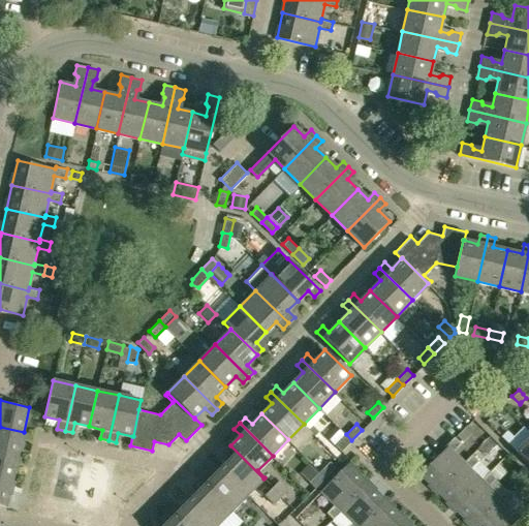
[(336,425),(325,435),(336,444),(345,434),(336,425)]
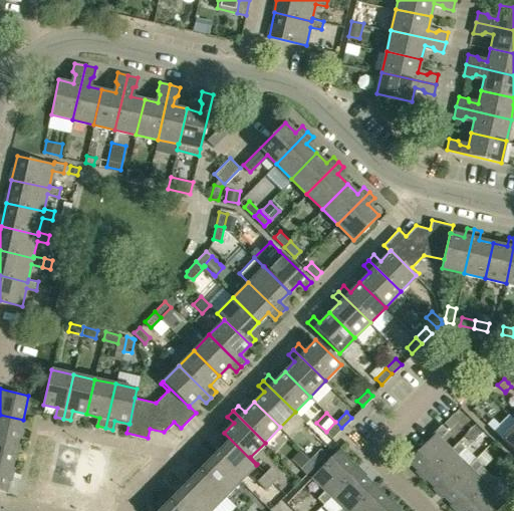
[(453,413),(445,421),(450,427),(459,419),(453,413)]
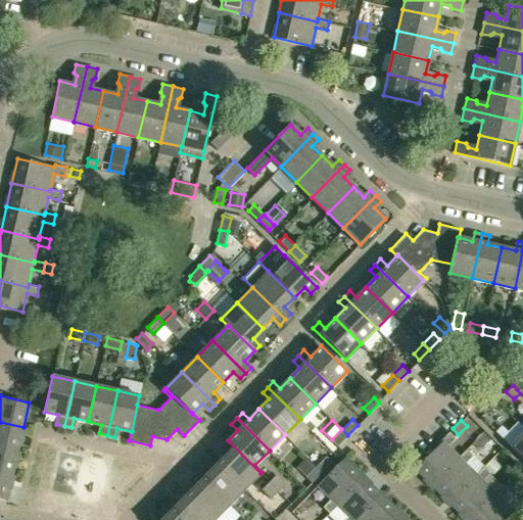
[(0,446),(17,452),(24,427),(0,422),(0,446)]
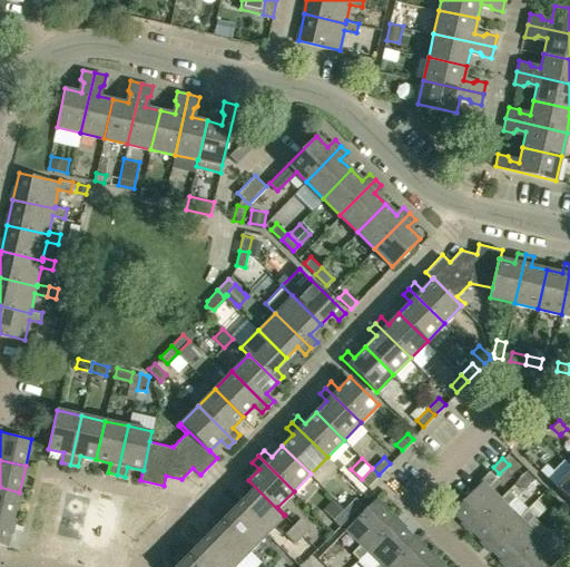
[(373,468),(362,479),(369,486),(379,475),(373,468)]
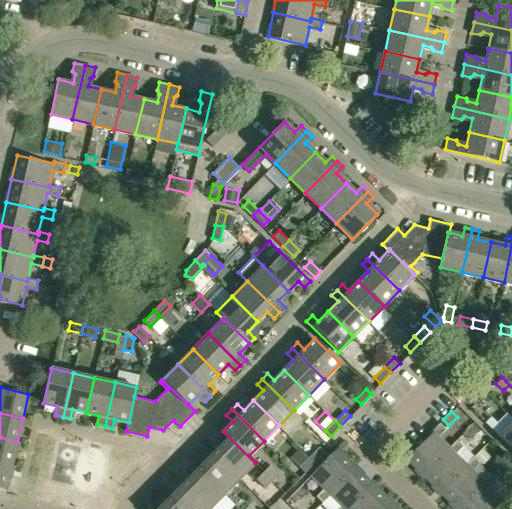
[(451,448),(449,446),(438,436),(446,428),(440,422),(431,430),(433,432),(407,458),(424,475),(451,448)]
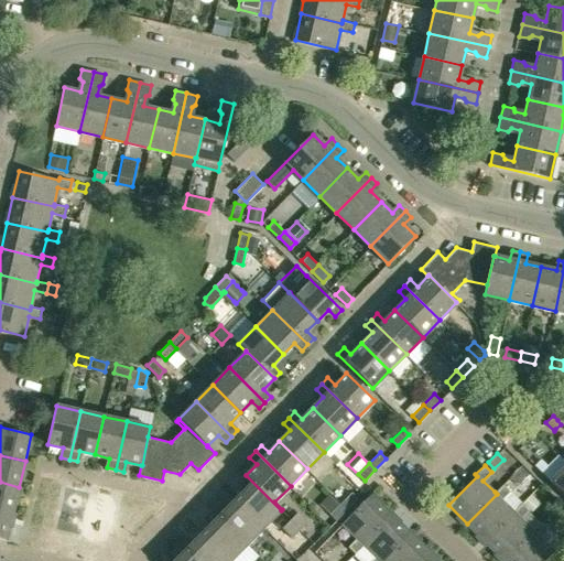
[(563,466),(551,481),(563,494),(563,466)]
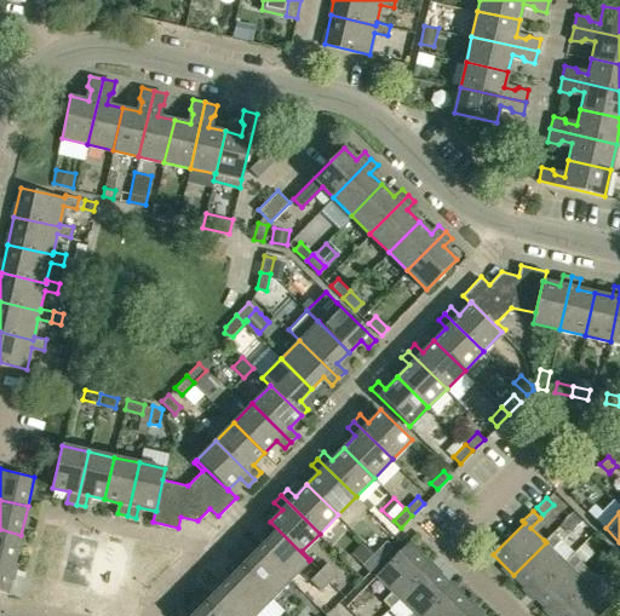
[(291,579),(309,560),(270,522),(264,529),(271,536),(260,548),(291,579)]
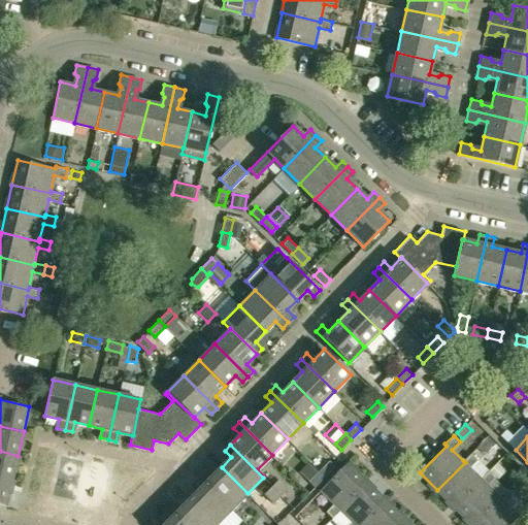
[(476,456),(482,451),(477,447),(472,452),(476,456)]
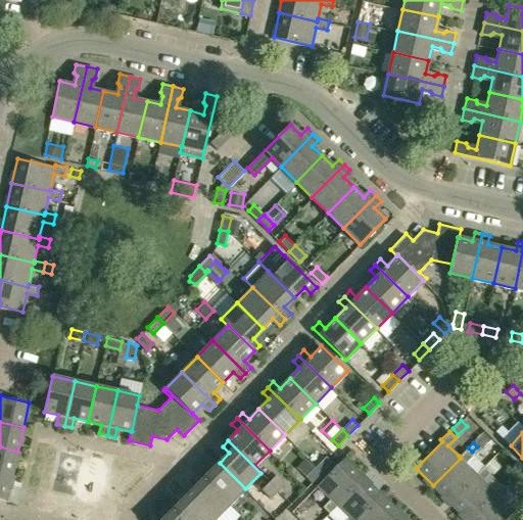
[(0,472),(12,475),(17,452),(0,446),(0,472)]
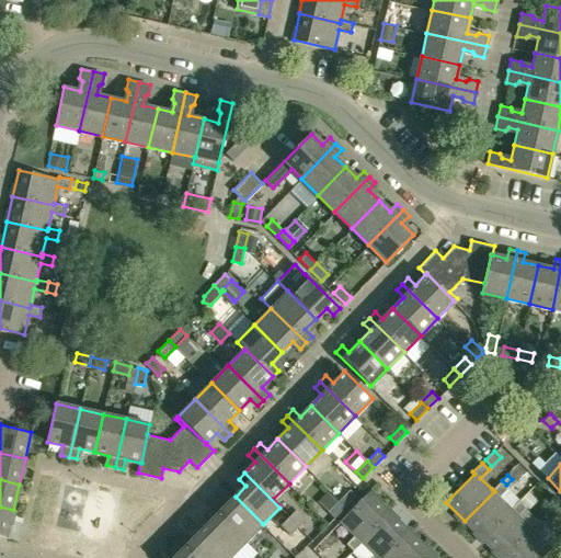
[(513,510),(511,508),(499,497),(507,488),(501,481),(492,489),(494,491),(465,521),(483,539),(513,510)]
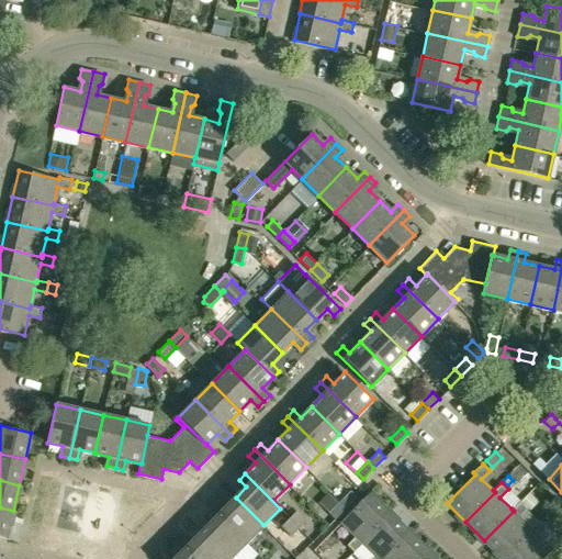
[(350,490),(339,501),(346,506),(357,495),(350,490)]
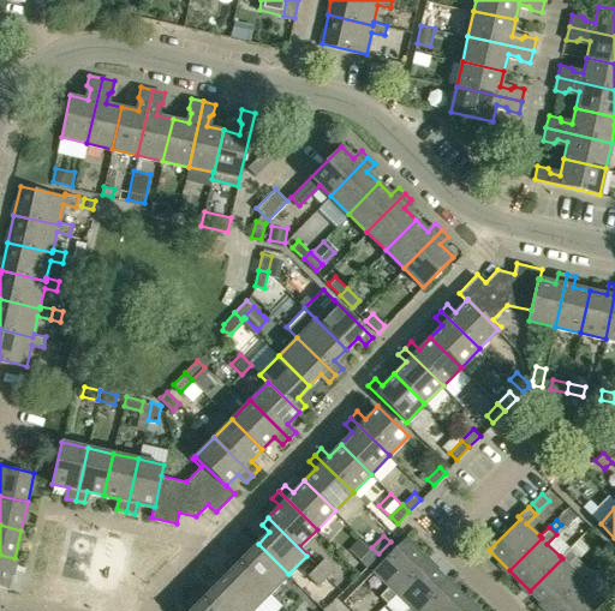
[(394,591),(427,558),(405,537),(372,569),(389,585),(380,594),(387,601),(396,593),(394,591)]
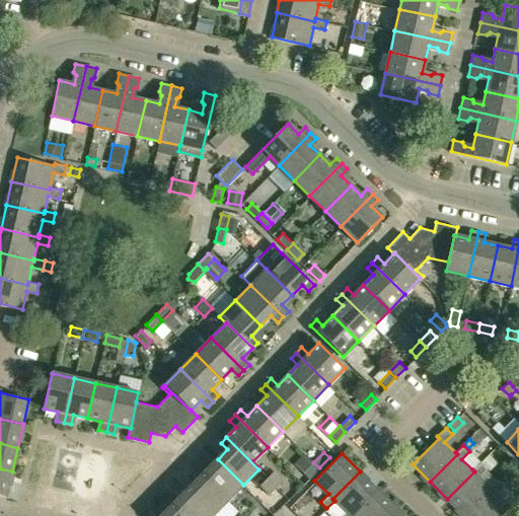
[(489,454),(480,462),(490,470),(497,462),(489,454)]
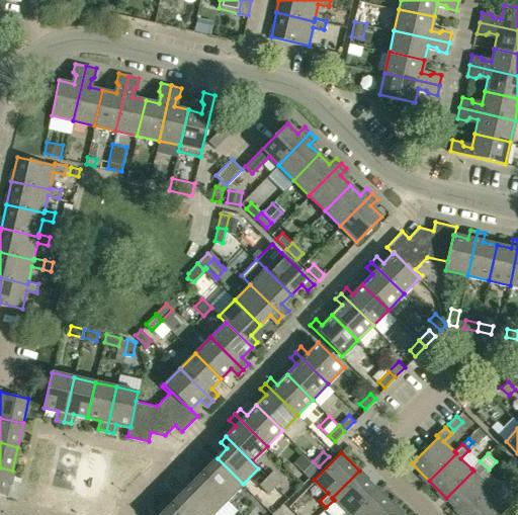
[(228,499),(243,484),(218,458),(207,468),(200,461),(195,467),(228,499)]
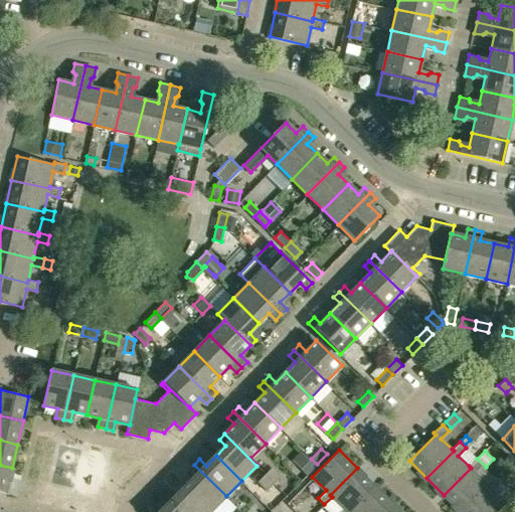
[(461,511),(488,485),(486,483),(475,472),(483,465),(477,458),(469,466),(471,468),(444,495),(461,511)]
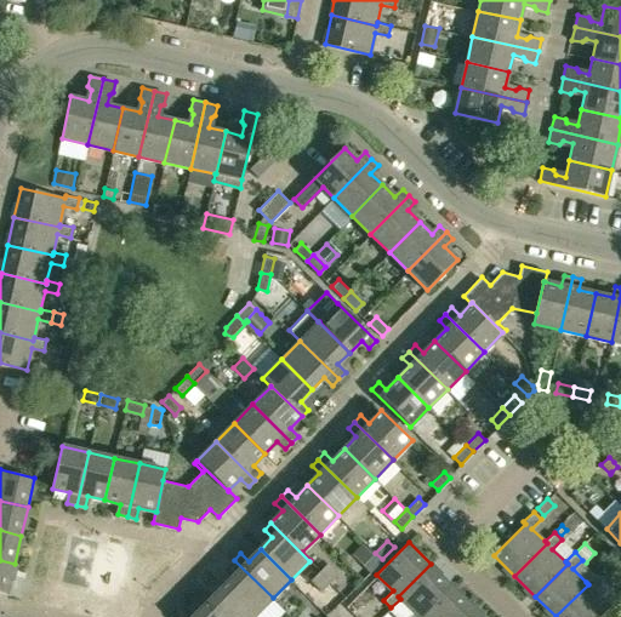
[(375,553),(363,565),(370,571),(382,559),(375,553)]
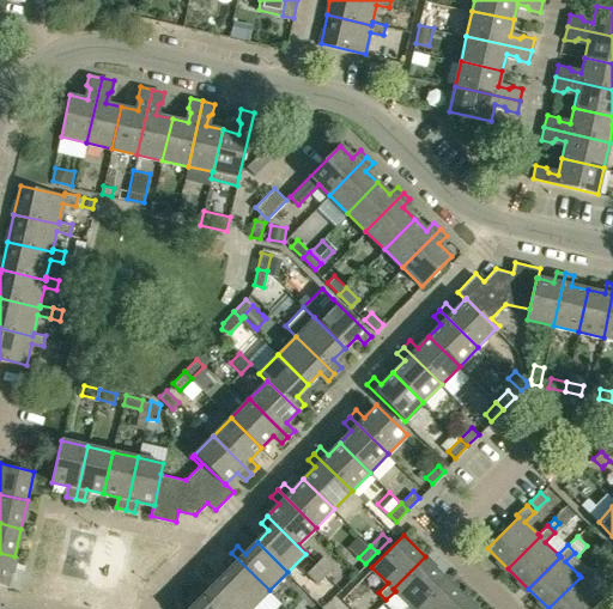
[(319,550),(310,559),(325,573),(333,565),(319,550)]
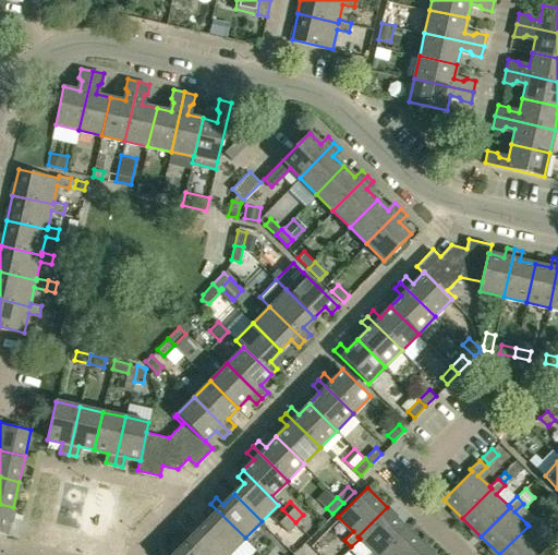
[(0,531),(8,533),(13,507),(0,504),(0,531)]
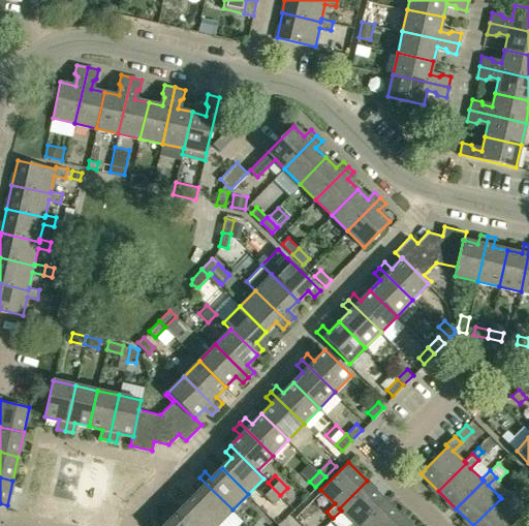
[(216,525),(232,509),(199,477),(194,483),(200,490),(190,500),(216,525)]
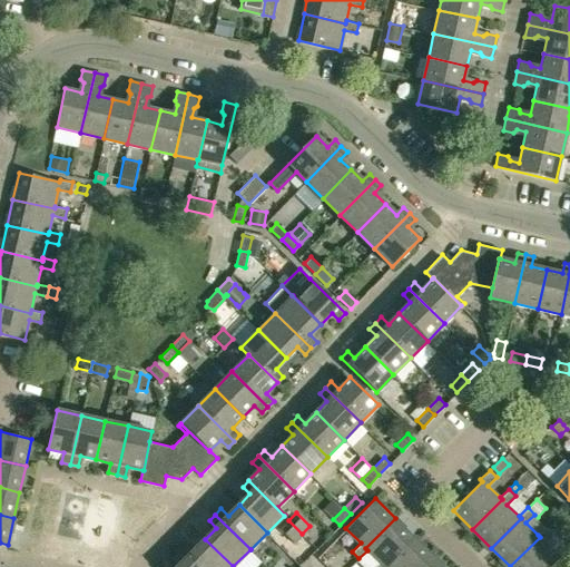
[(384,566),(414,536),(395,518),(365,548),(367,550),(380,561),(374,566),(384,566)]
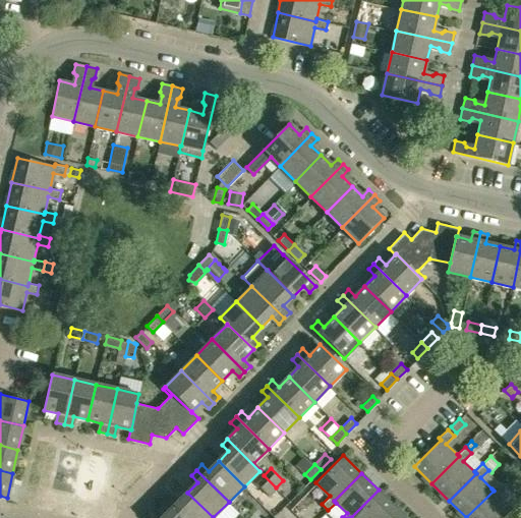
[(264,475),(256,482),(269,495),(276,487),(264,475)]
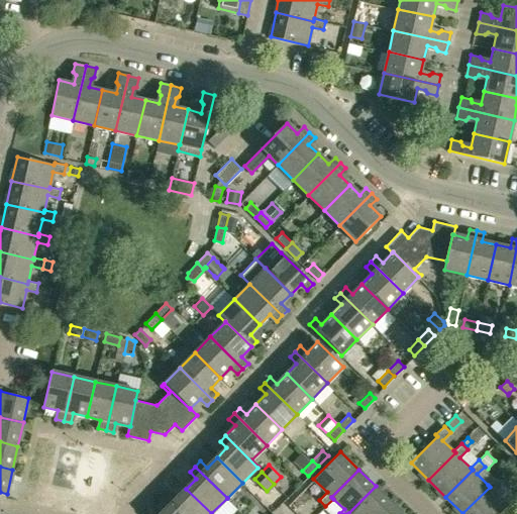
[(497,513),(508,504),(494,491),(502,484),(496,477),(488,485),(490,487),(462,513),(497,513)]
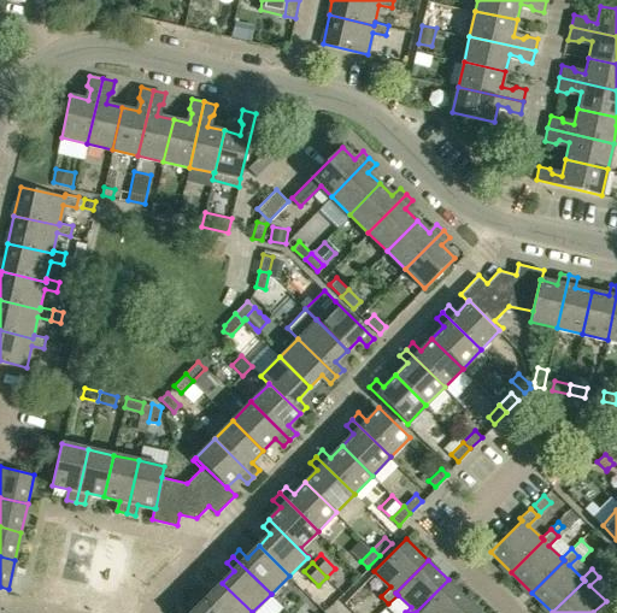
[(456,612),(469,600),(448,579),(416,612),(456,612)]
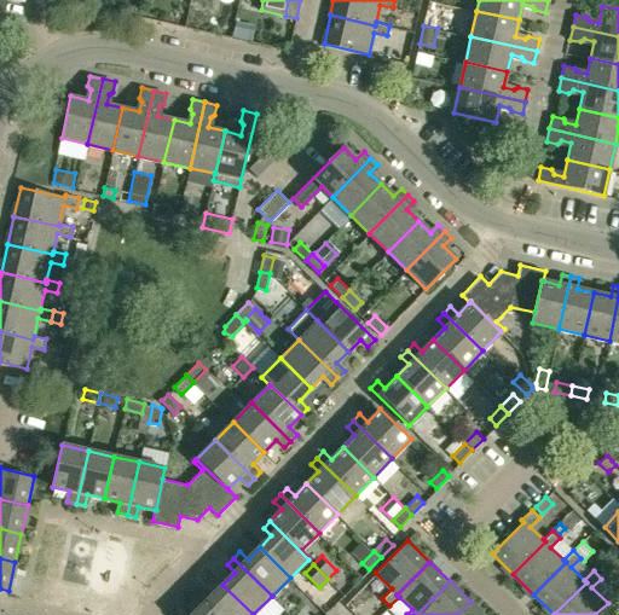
[(217,614),(253,614),(223,585),(212,597),(203,589),(197,596),(217,614)]
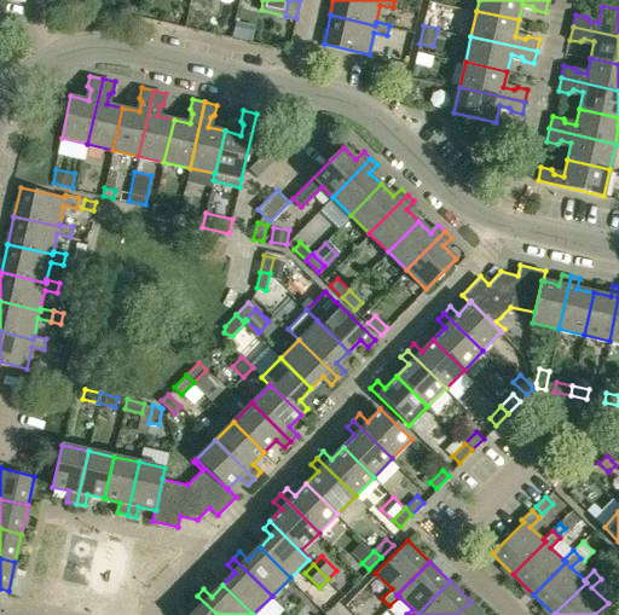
[(217,614),(197,596),(190,602),(198,609),(192,614),(217,614)]
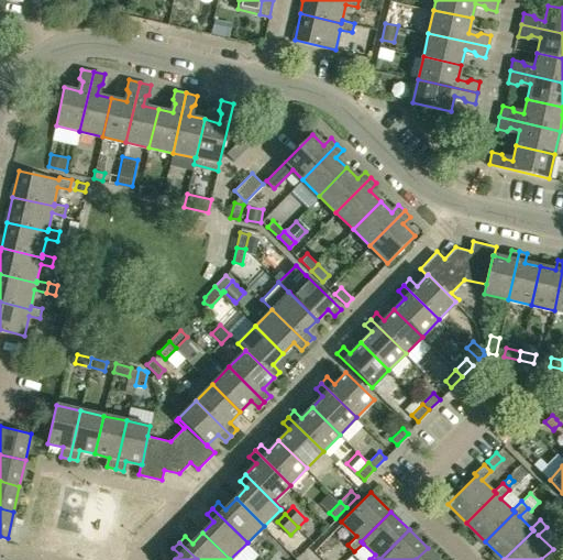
[(439,559),(428,548),(416,559),(439,559)]
